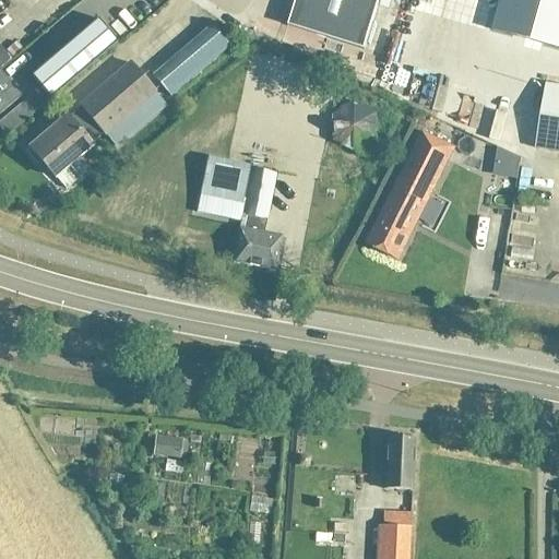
[(380,0),(297,0),(289,26),(366,49),(380,0)]
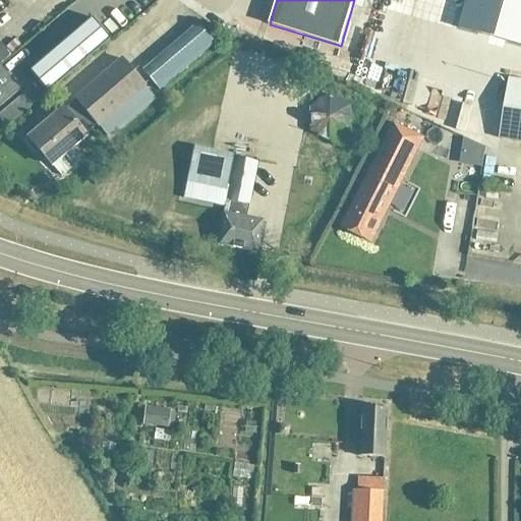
[(520,0),(465,0),(458,27),(520,44),(520,0)]
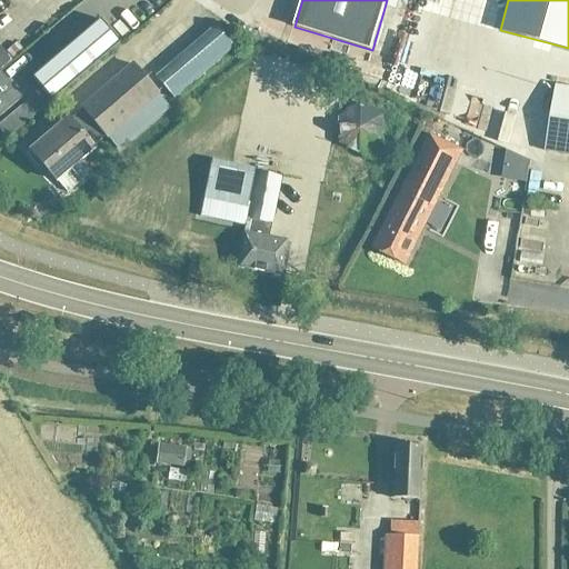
[(206,16),(188,30),(195,39),(212,25),(206,16)]
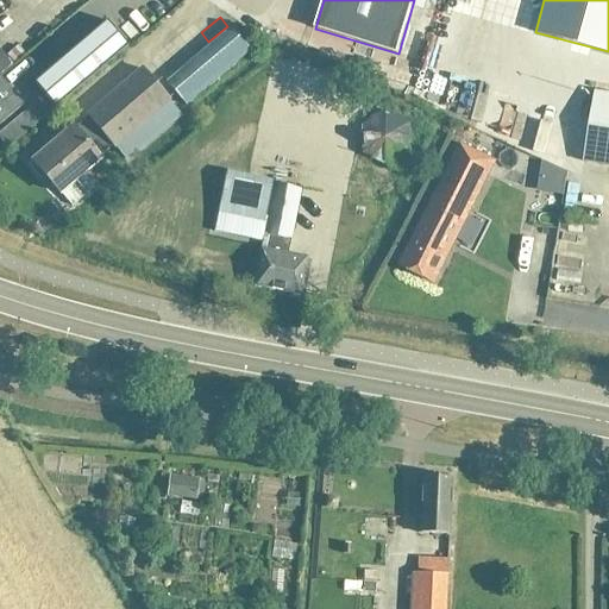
[(127,45),(106,20),(33,82),(55,107),(127,45)]
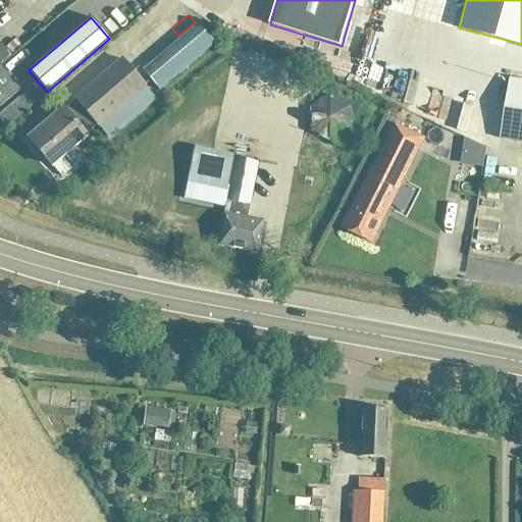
[(144,74),(157,90),(213,42),(200,27),(144,74)]
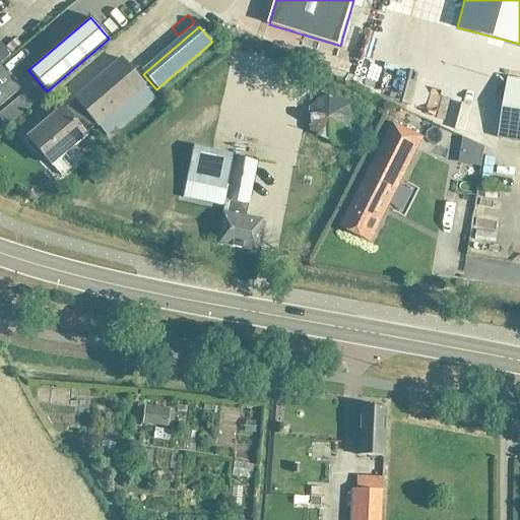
[(76,101),(64,111),(85,134),(96,124),(104,132),(149,93),(144,87),(144,86),(121,59),(75,99),(76,101)]
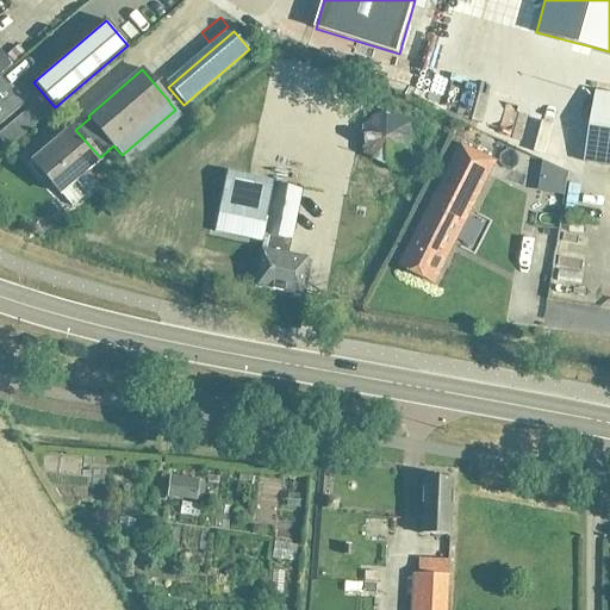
[(0,81),(0,124),(22,106),(0,81)]
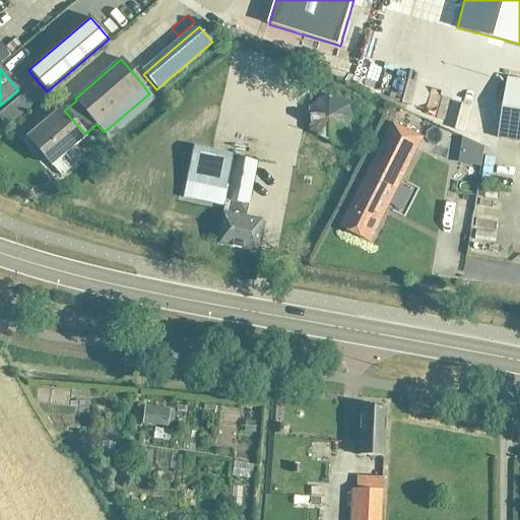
[(519,140),(519,79),(507,77),(498,137),(519,140)]
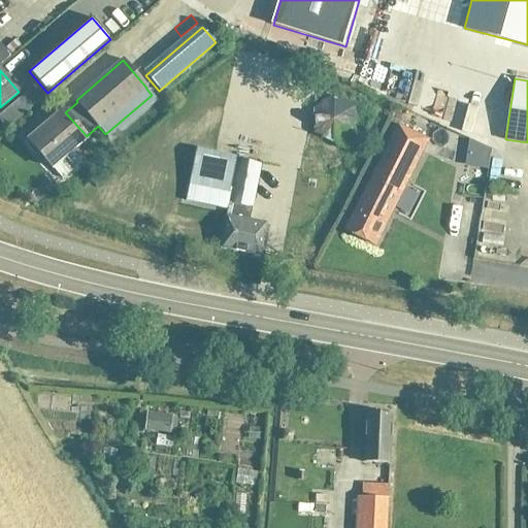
[(333,97),(311,111),(312,132),(334,144),(355,131),(354,118),(359,109),(354,107),(333,97)]
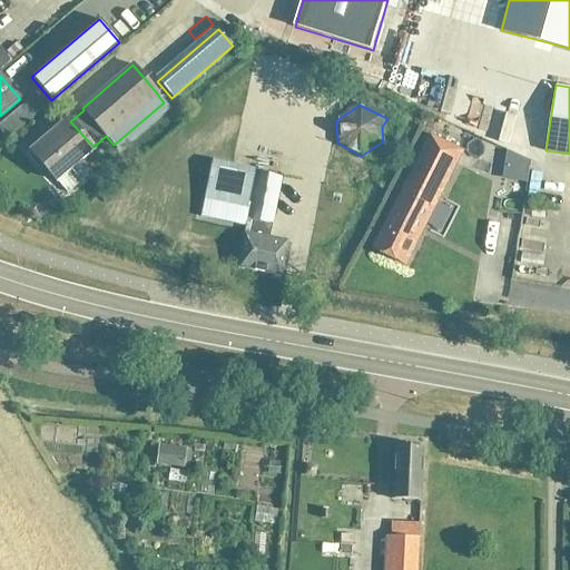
[(95,148),(94,147),(70,121),(68,119),(30,150),(26,155),(36,167),(41,164),(57,180),(66,192),(87,175),(77,163),(95,148)]
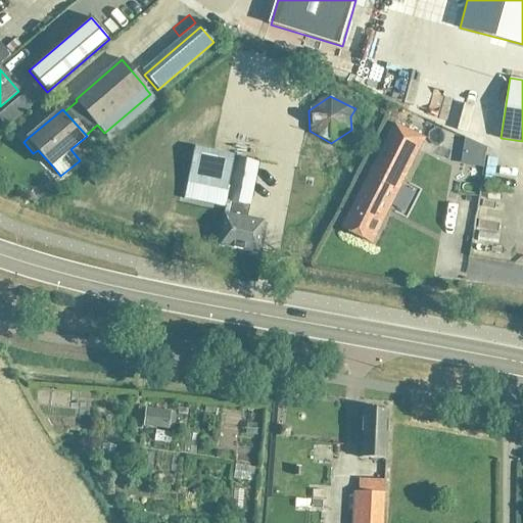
[(342,227),(372,242),(425,138),(394,123),(342,227)]
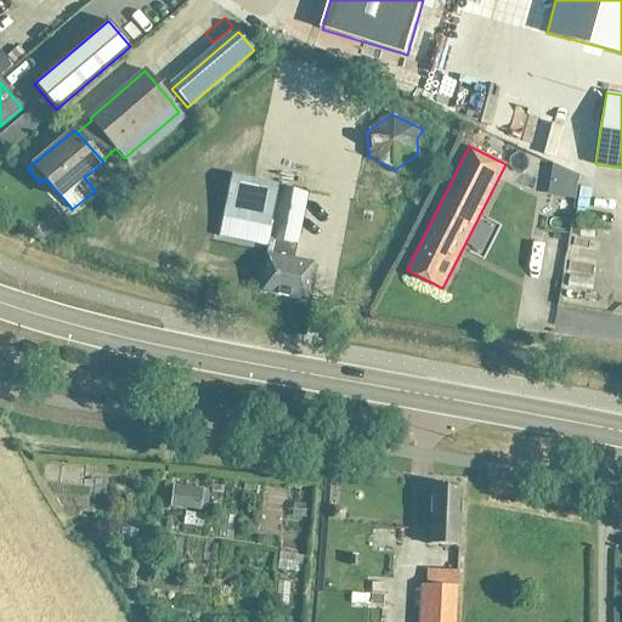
[(548,171),(547,188),(572,190),(572,173),(548,171)]
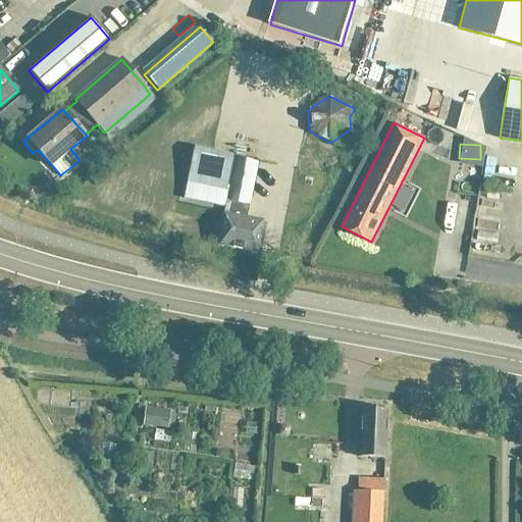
[(225,199),(248,202),(255,164),(192,153),(186,183),(213,187),(211,199),(224,201),(225,199)]
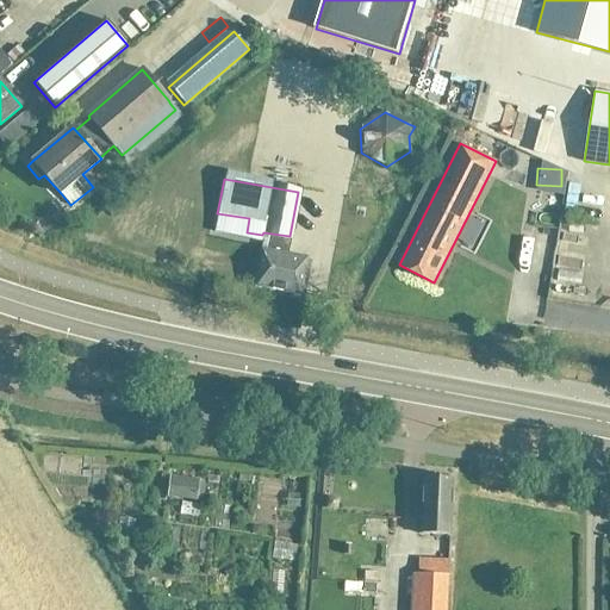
[(263,232),(262,235),(260,249),(254,287),(299,296),(306,257),(286,254),(290,236),(263,232)]
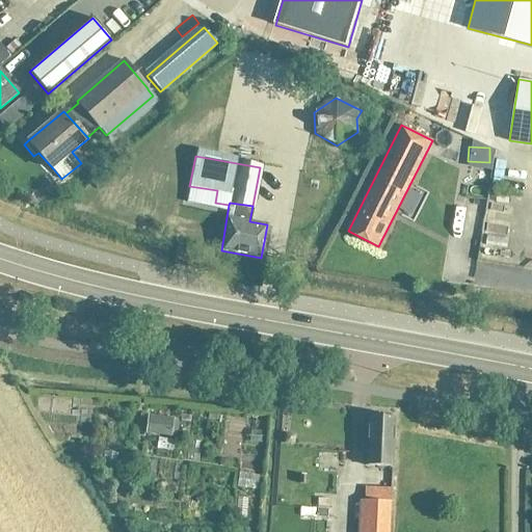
[(147,415),(144,432),(170,435),(173,418),(147,415)]
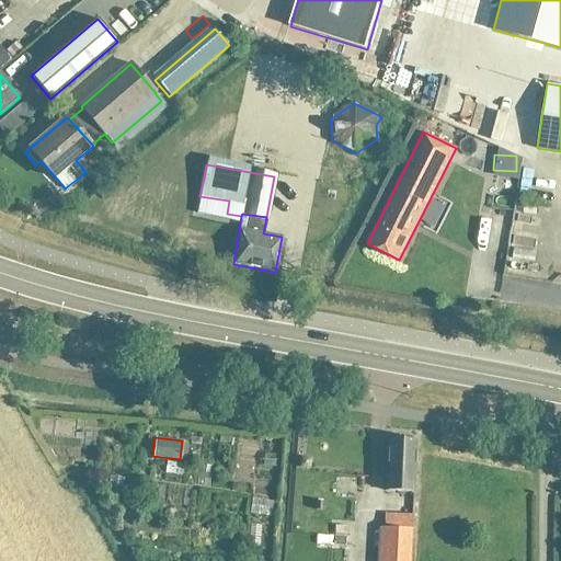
[(388,438),(387,457),(386,491),(412,492),(414,439),(388,438)]
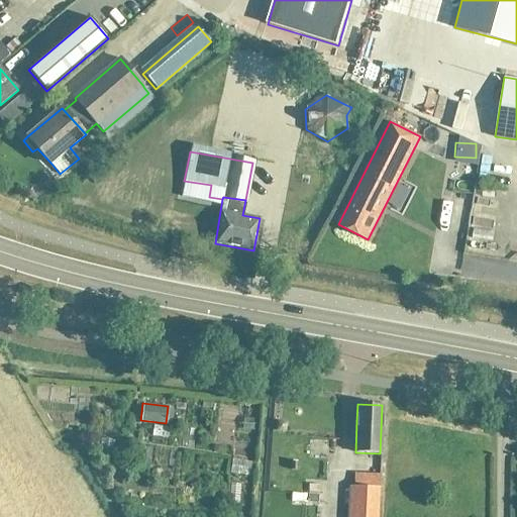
[(316,502),(316,480),(305,479),(304,502),(316,502)]
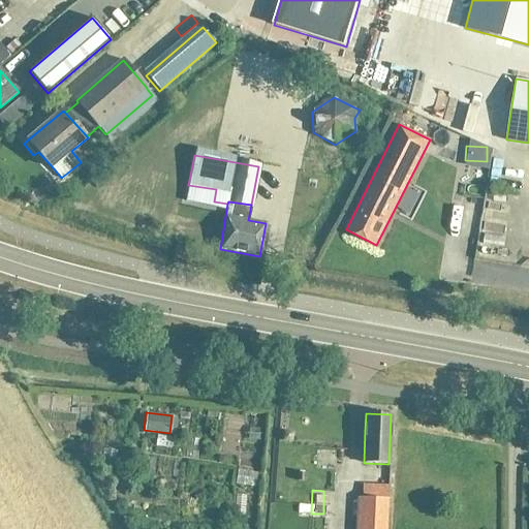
[(354,528),(385,528),(387,498),(355,497),(354,528)]
